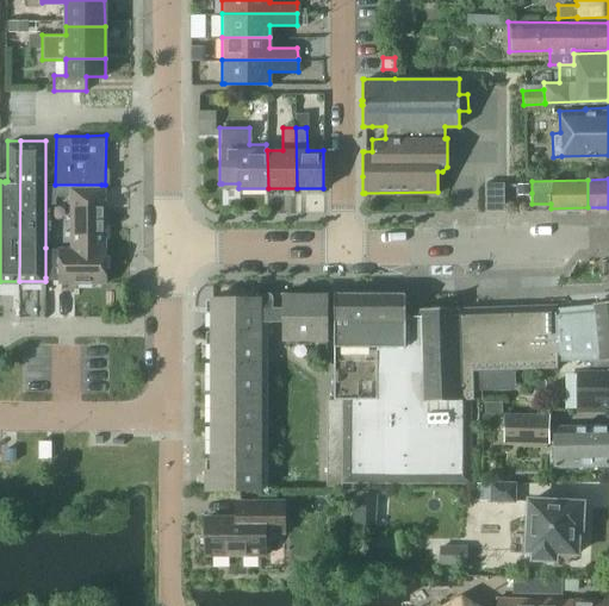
[(485,210),(504,210),(504,181),(485,182),(485,210)]
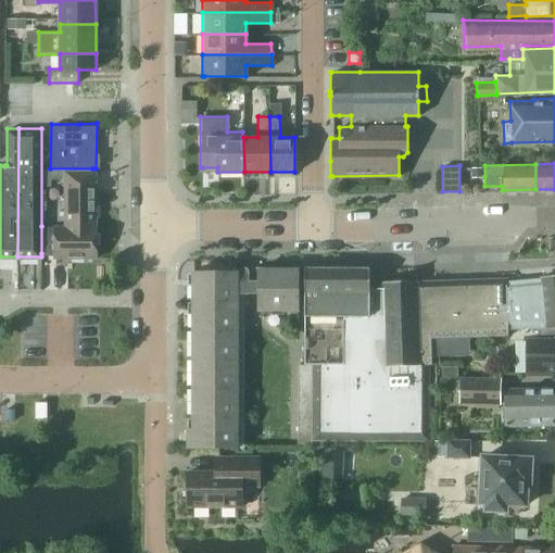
[(50,168),(50,178),(64,178),(64,200),(68,200),(68,199),(96,199),(96,171),(92,171),(92,168),(50,168)]
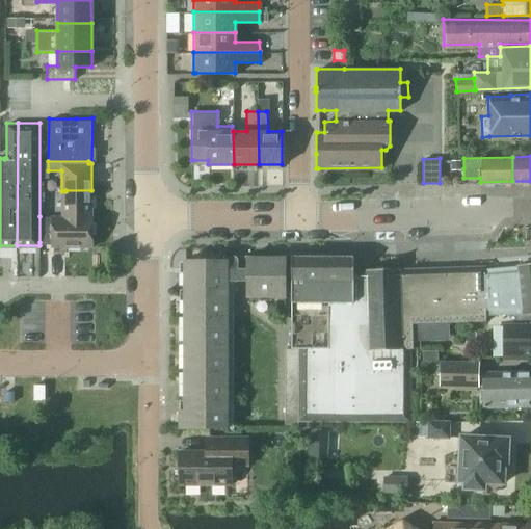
[(65,191),(61,191),(61,215),(65,215),(65,216),(91,216),(91,190),(65,190),(65,191)]
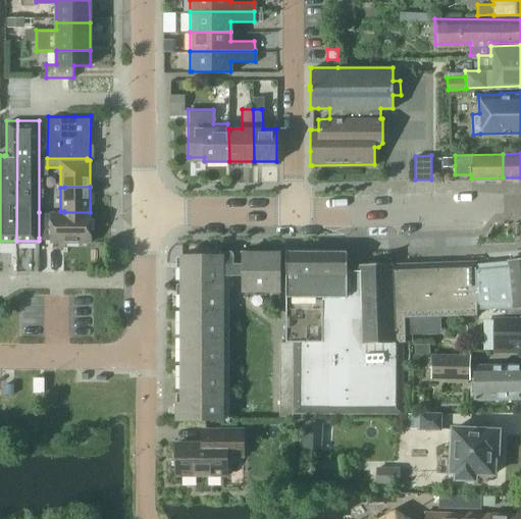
[(51,212),(39,212),(39,238),(51,239),(51,241),(64,241),(64,212),(64,211),(60,211),(51,211),(51,212)]
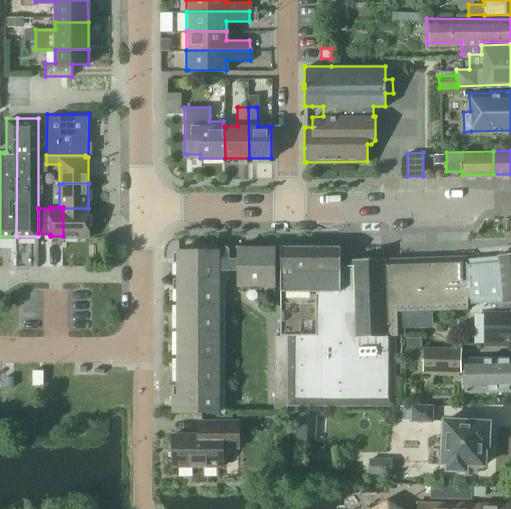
[(63,208),(63,236),(88,236),(88,208),(63,208)]
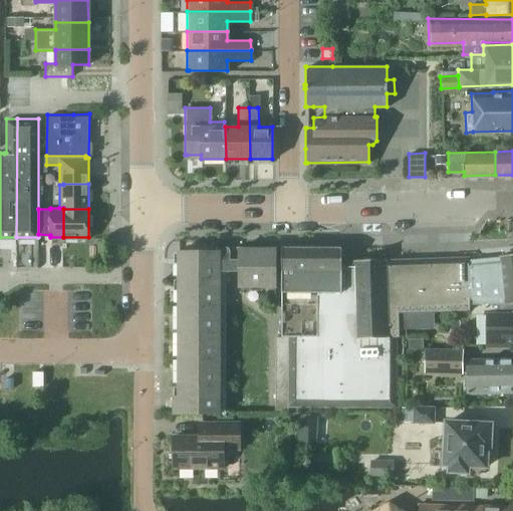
[(178,396),(173,396),(173,413),(220,413),(220,343),(220,269),(239,269),(239,286),(275,286),(275,247),(274,247),(239,247),(239,251),(178,251),(178,343),(178,396)]
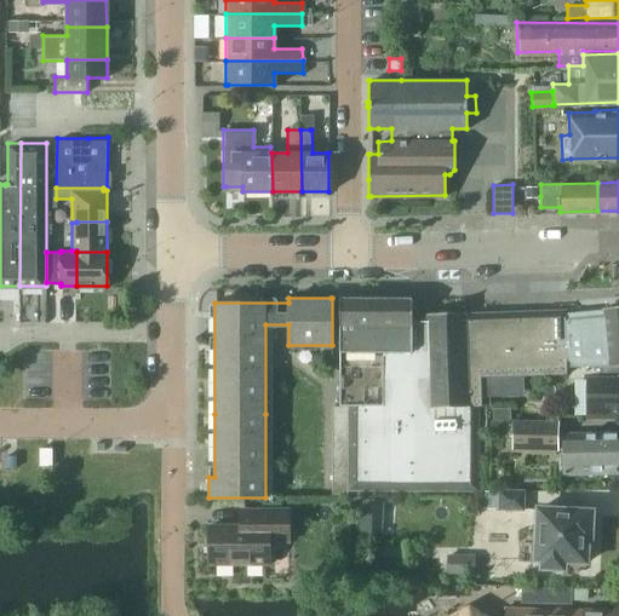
[(412,299),(339,298),(339,404),(345,404),(345,407),(348,407),(424,409),(477,410),(477,406),(476,379),(511,379),(511,375),(566,374),(566,366),(599,364),(599,376),(603,375),(603,379),(618,376),(618,305),(603,306),(603,309),(565,312),(565,311),(465,314),(465,311),(427,312),(427,316),(412,316),(412,299)]
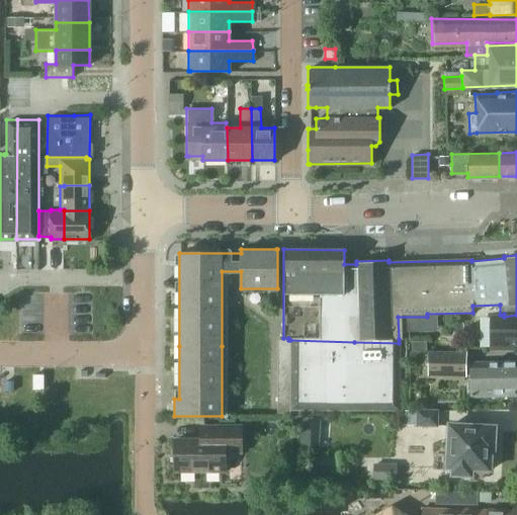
[(490,315),(489,347),(512,348),(512,344),(516,343),(516,315),(504,317),(504,314),(500,315),(490,315)]
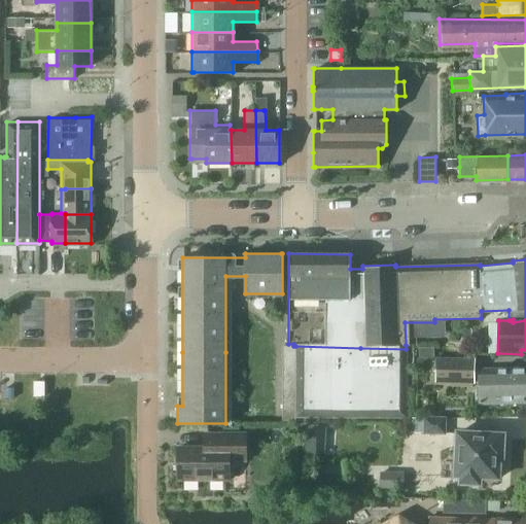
[(434,322),(405,322),(406,345),(409,345),(409,338),(435,338),(434,322)]
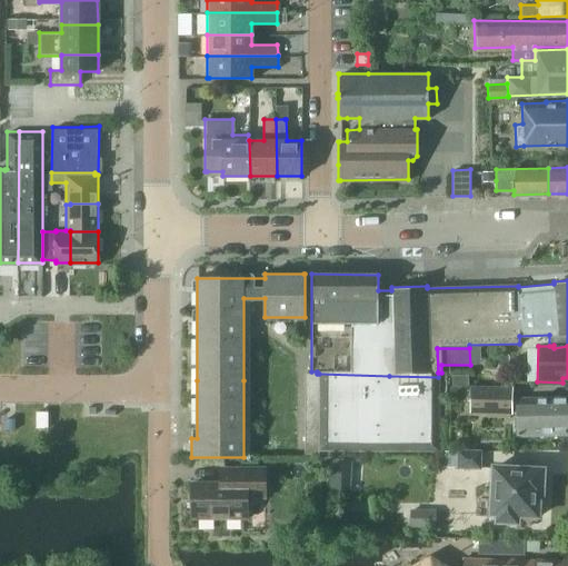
[(311,371),(305,371),(305,453),(320,453),(319,374),(317,374),(317,371),(311,371)]
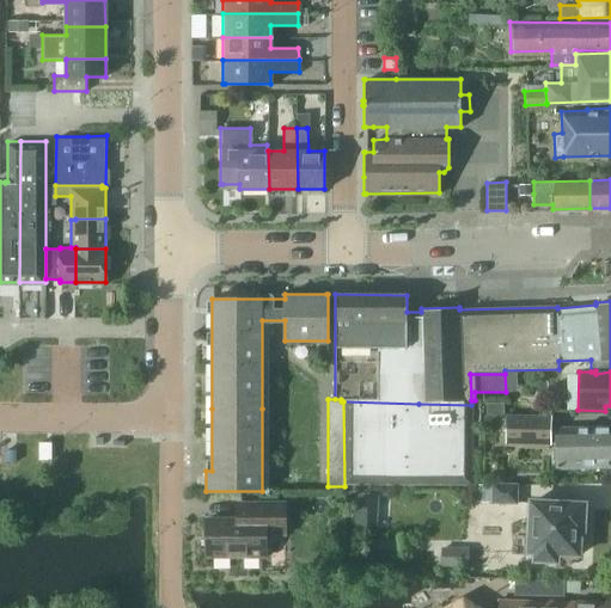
[(419,404),(343,401),(344,486),(474,484),(471,405),(419,404)]
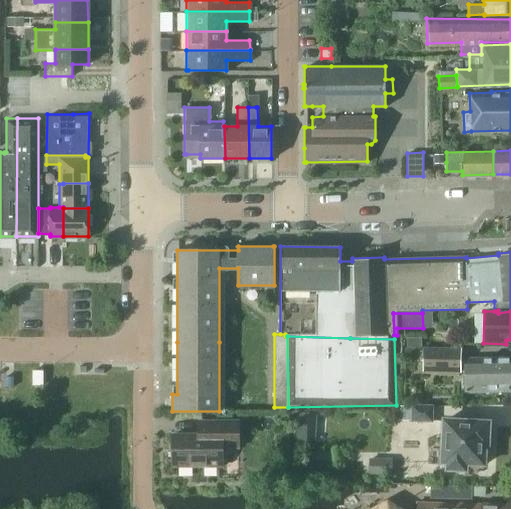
[(459,346),(421,346),(421,371),(459,371),(459,346)]
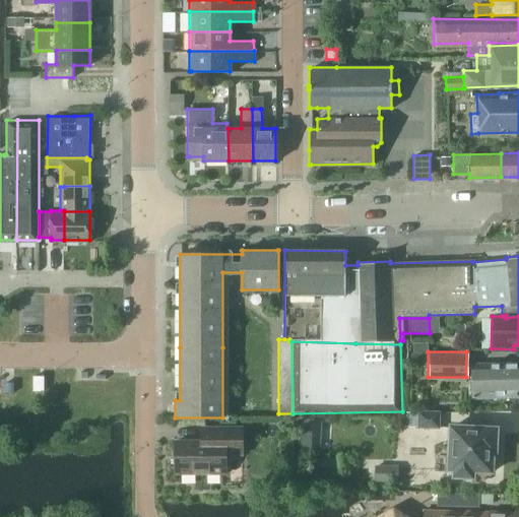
[(518,361),(470,363),(471,396),(518,395),(518,361)]
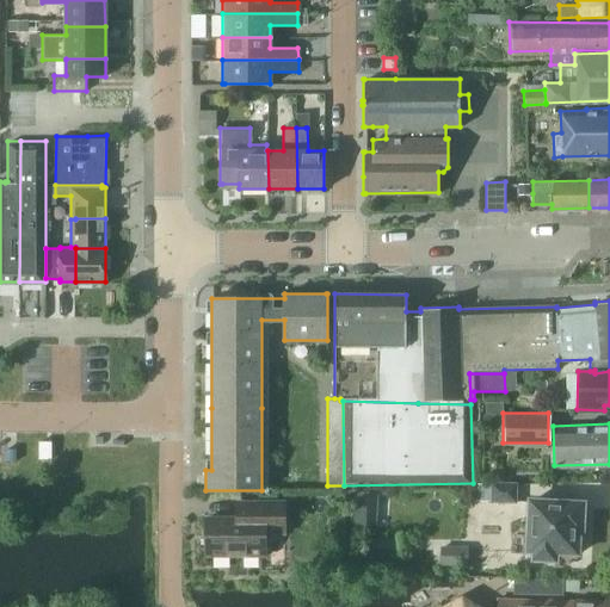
[(49,458),(49,441),(44,441),(37,440),(37,458),(49,458)]
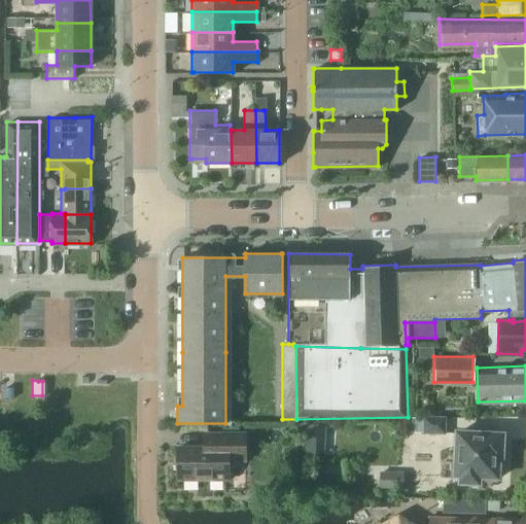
[(12,396),(12,386),(4,386),(4,396),(12,396)]
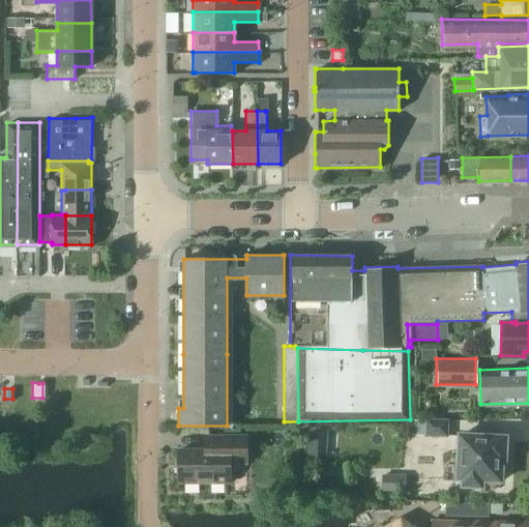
[(412,418),(412,433),(424,433),(424,434),(445,435),(445,418),(424,418),(412,418)]
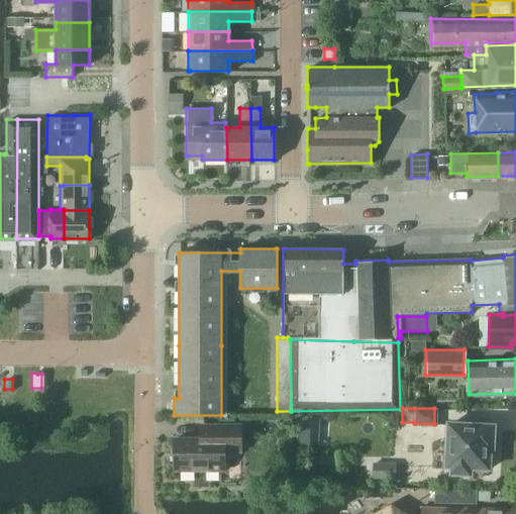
[(316,416),(298,416),(297,445),(315,445),(316,416)]
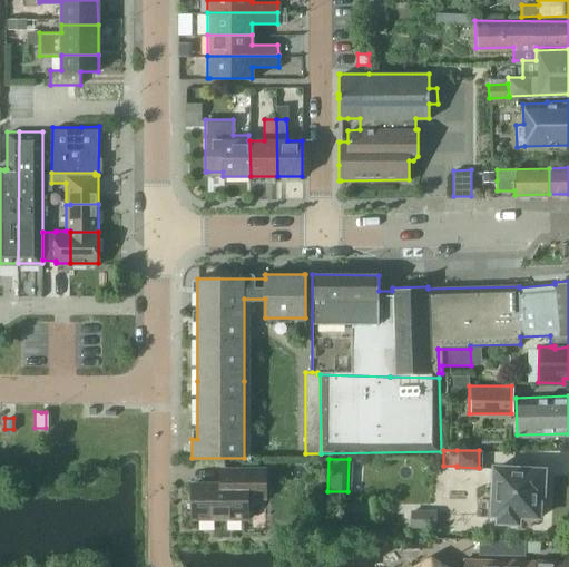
[(492,467),(490,514),(497,514),(496,520),(497,520),(516,521),(517,515),(537,516),(538,492),(541,494),(541,469),(492,467)]
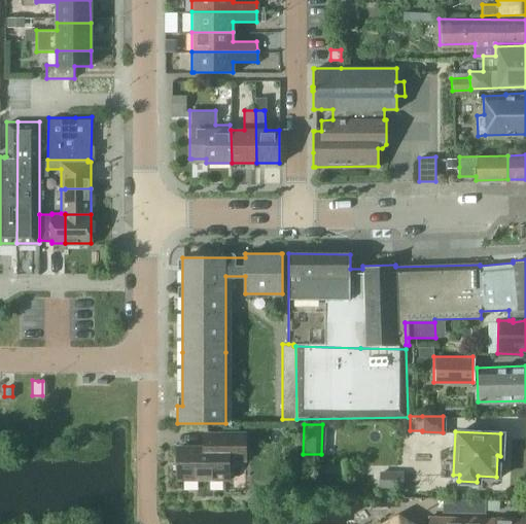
[(177,454),(175,456),(175,467),(177,469),(177,479),(229,479),(229,459),(245,459),(245,432),(204,432),(204,446),(177,446),(177,454)]
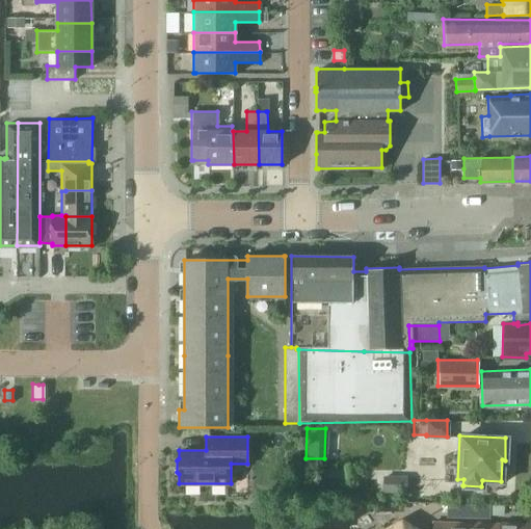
[(381,475),(381,492),(405,492),(405,476),(381,475)]
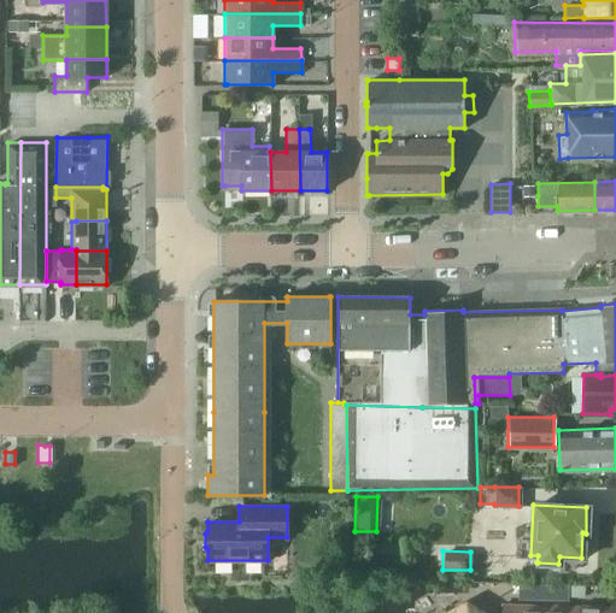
[(441,612),(615,612),(615,608),(581,608),(581,606),(500,603),(499,612),(485,612),(465,601),(441,612)]
